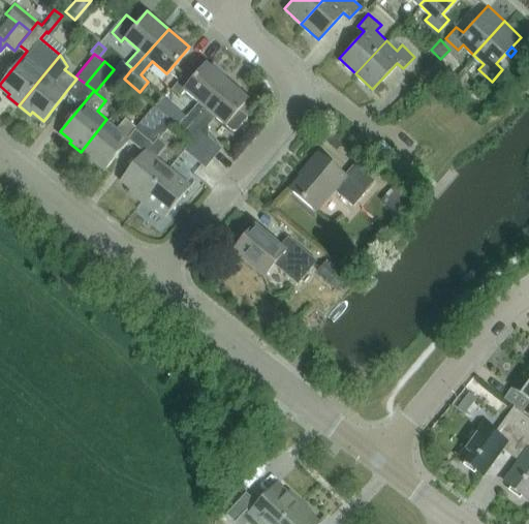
[(186,114),(178,125),(184,130),(193,120),(227,79),(207,61),(196,74),(188,67),(172,86),(180,93),(185,88),(198,99),(186,114)]
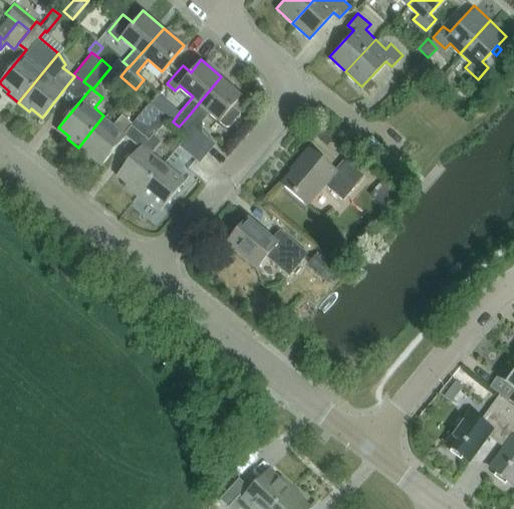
[(233,104),(241,94),(221,76),(179,126),(187,134),(208,151),(216,142),(193,121),(205,107),(224,123),(228,123),(239,110),(233,104)]
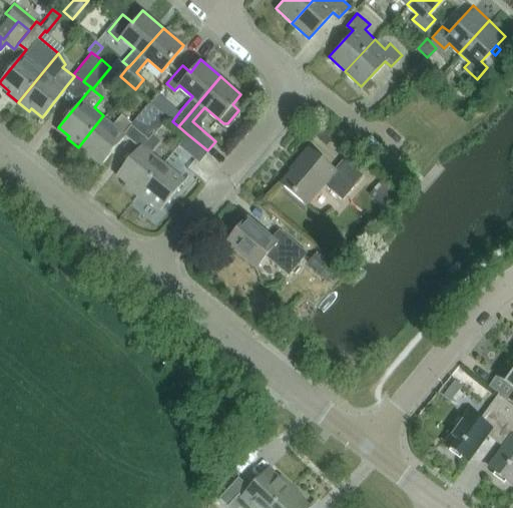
[(140,130),(157,108),(148,100),(131,121),(119,111),(111,121),(103,115),(78,147),(89,156),(90,153),(101,162),(125,132),(123,131),(130,122),(140,130)]
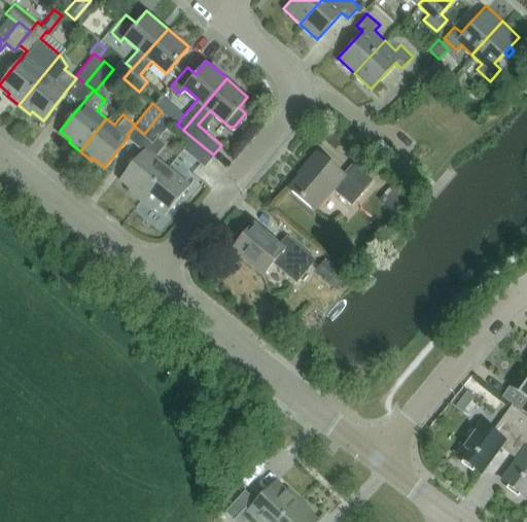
[(159,136),(171,119),(172,118),(162,111),(144,134),(151,140),(153,141),(159,136)]
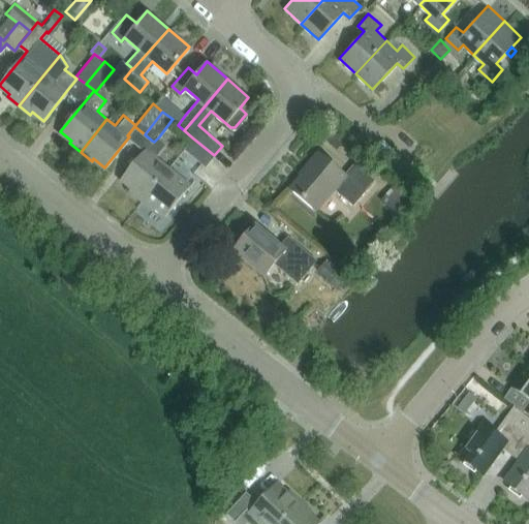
[(142,198),(168,165),(156,156),(166,143),(159,136),(154,142),(152,141),(121,179),(132,187),(130,189),(142,198)]
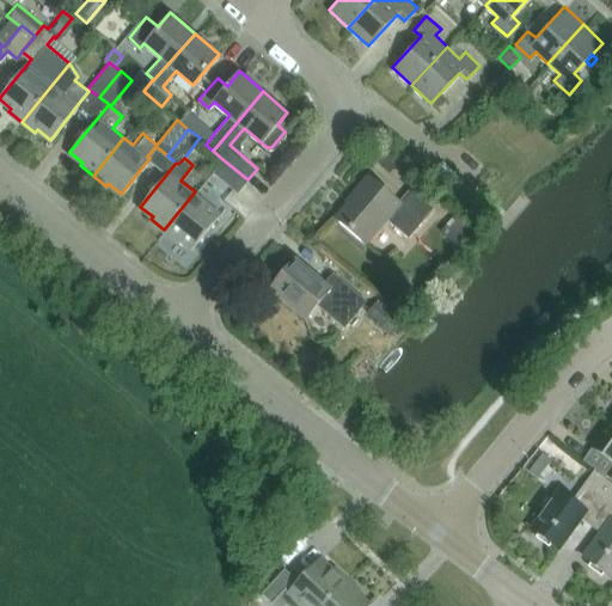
[(238,191),(248,179),(222,159),(213,170),(238,191)]
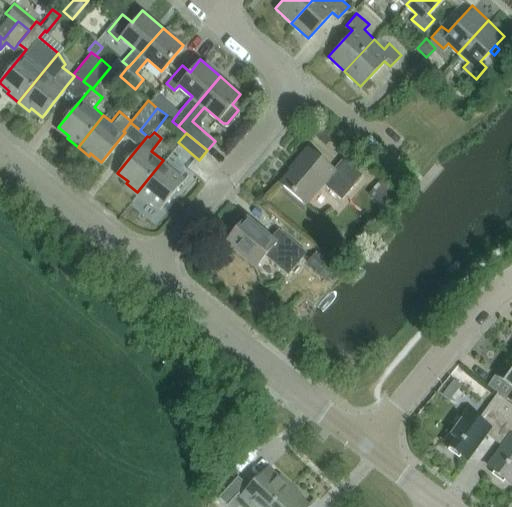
[(341,197),(363,172),(343,155),(333,167),(308,146),(297,159),(298,160),(281,180),(305,201),(322,181),(341,197)]
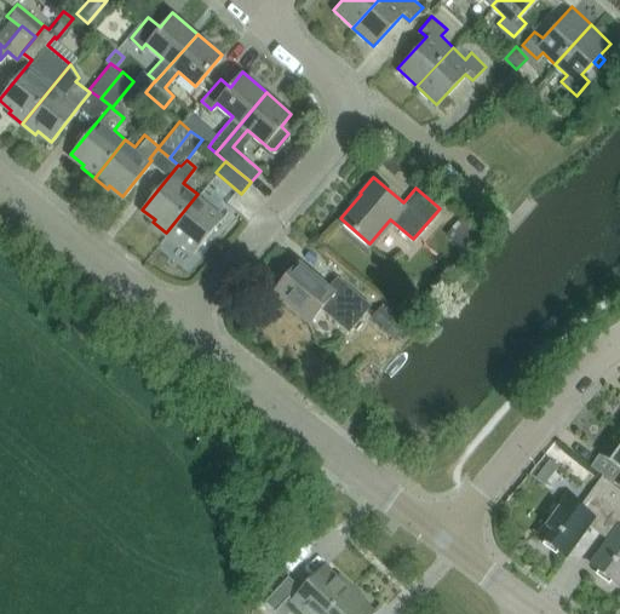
[(194,251),(223,216),(197,194),(166,233),(179,244),(182,241),(194,251)]
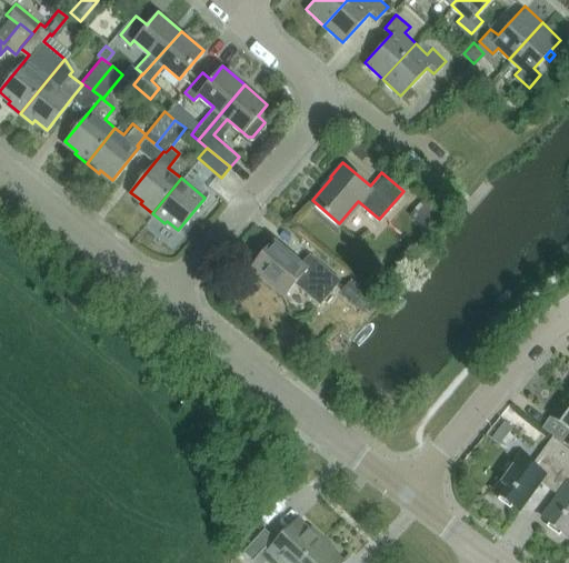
[(445,213),(423,195),(409,212),(430,230),(445,213)]
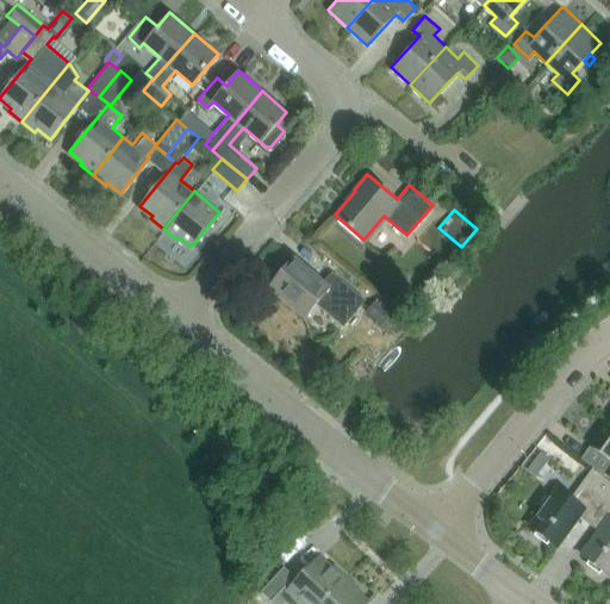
[(304,316),(316,302),(343,324),(366,298),(332,269),(323,281),(296,259),(271,287),(304,316)]
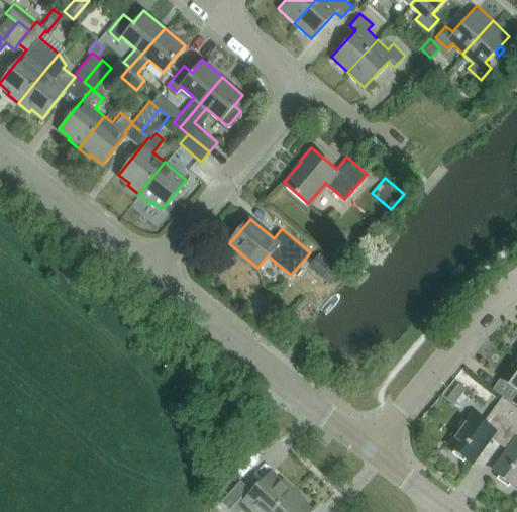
[(367,237),(376,227),(370,222),(360,232),(367,237)]
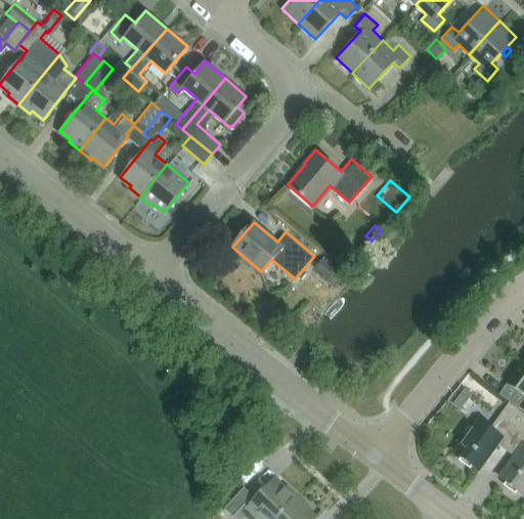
[(322,256),(314,266),(335,284),(343,273),(322,256)]
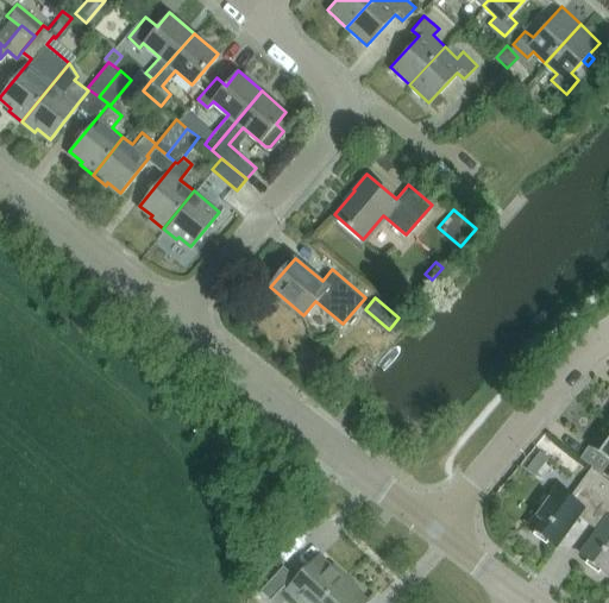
[(608,419),(607,418),(589,443),(608,456),(608,463),(604,470),(608,472),(608,419)]
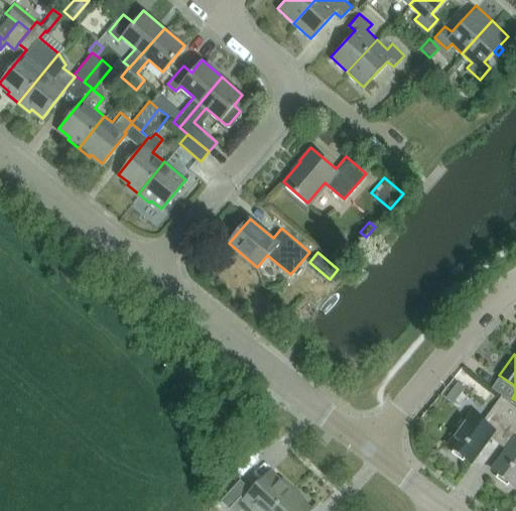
[(464,385),(455,379),(443,394),(452,400),(464,385)]
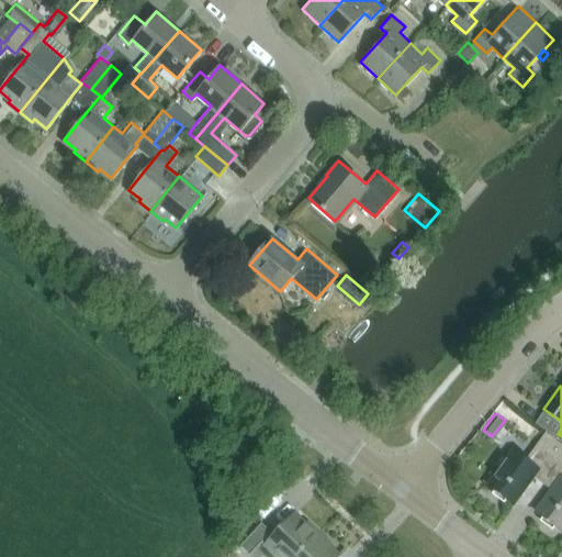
[(542,480),(561,454),(561,442),(546,430),(525,458),(514,449),(489,483),(513,500),(532,472),(542,480)]
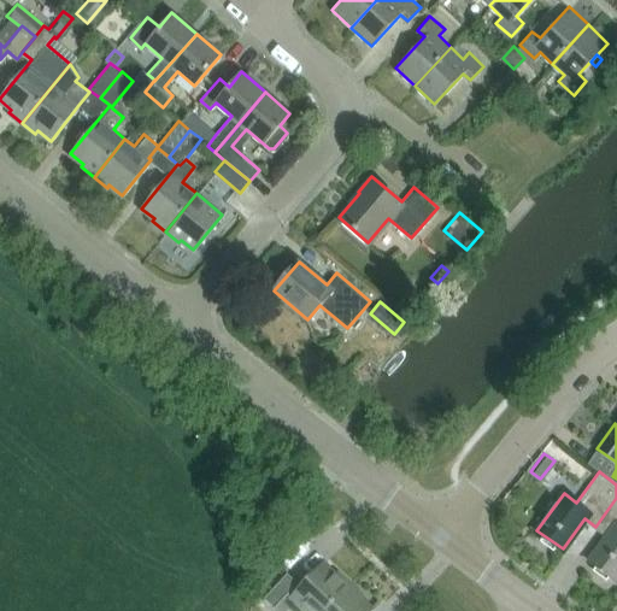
[(616,498),(595,527),(607,535),(589,559),(616,579),(616,575),(616,498)]
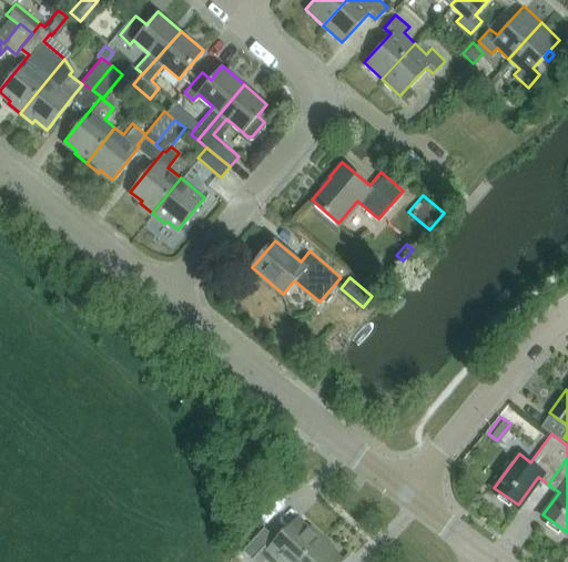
[(296,561),(322,534),(311,523),(308,527),(297,515),(269,547),(265,544),(274,534),(264,524),(243,548),(257,561),(260,561),(263,559),(266,561),(296,561)]
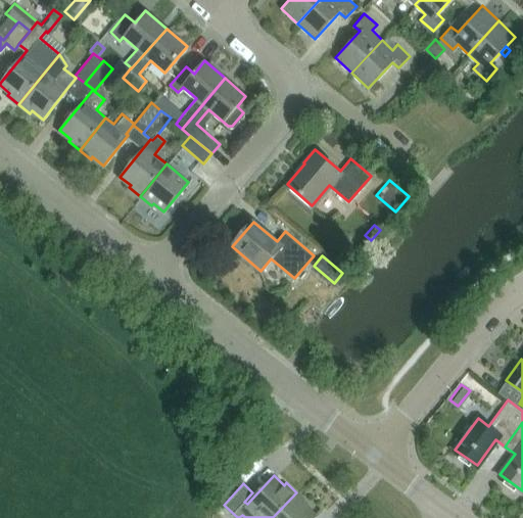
[(312,517),(316,514),(305,505),(307,503),(296,492),(273,517),(312,517)]
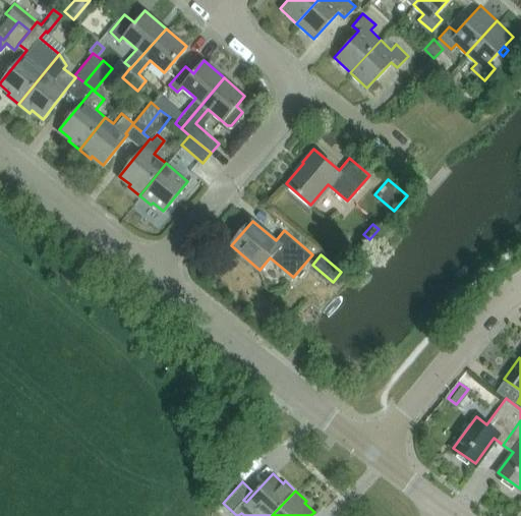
All buildings are outlined.
